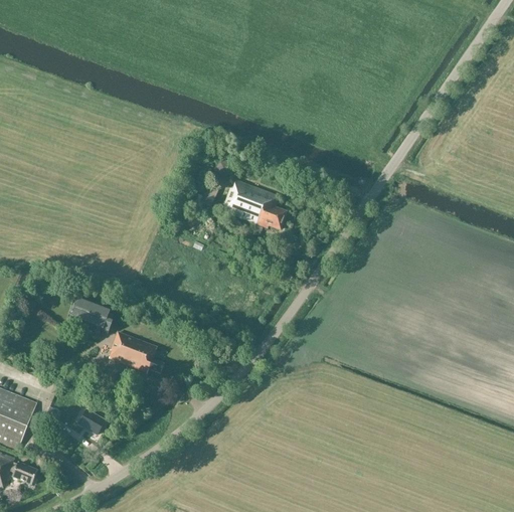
[(215,157),(210,170),(223,175),(228,162),(215,157)]
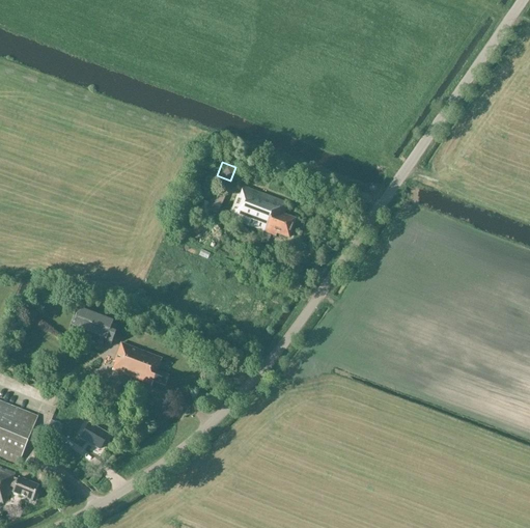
[(236,193),(228,217),(275,234),(276,231),(287,235),(294,218),(282,214),(286,201),(243,185),(240,194),(236,193)]
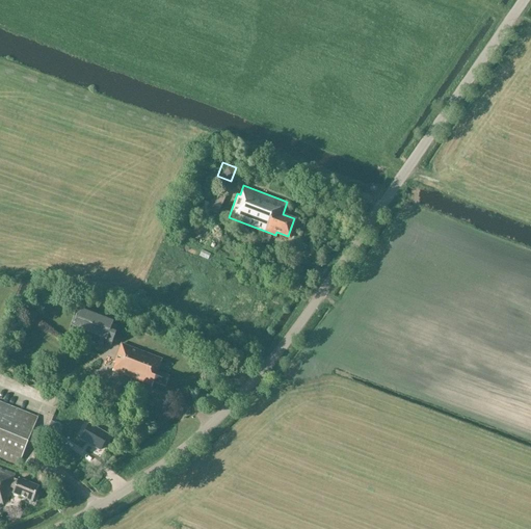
[(217,213),(226,194),(209,187),(205,195),(210,199),(209,202),(205,200),(198,213),(204,215),(207,208),(217,213)]
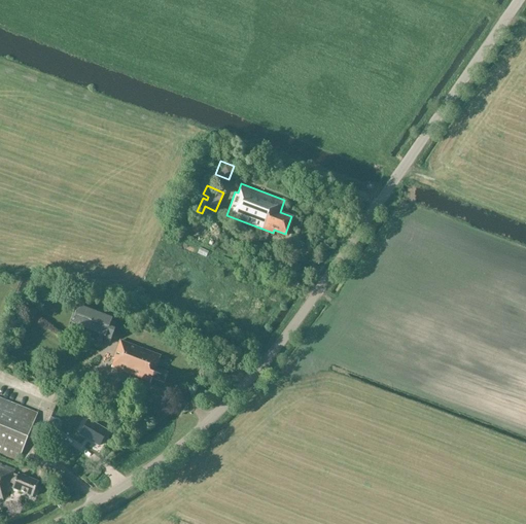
[(265,240),(268,231),(261,229),(257,238),(265,240)]
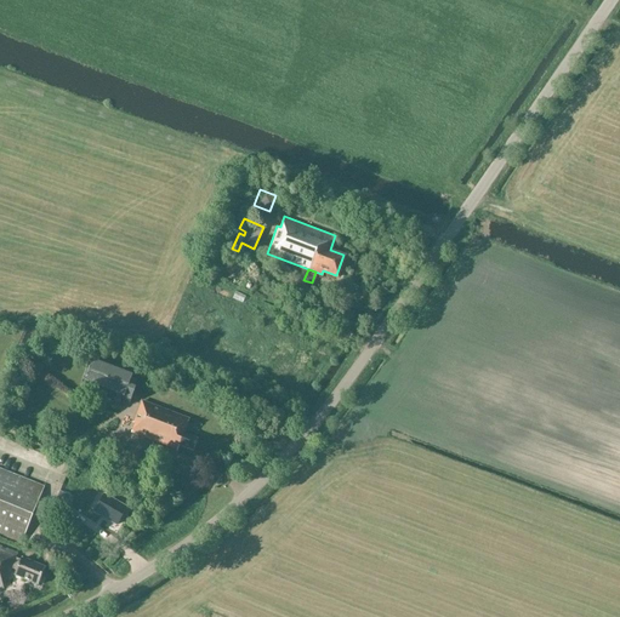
[(94,360),(85,383),(123,398),(125,393),(131,395),(129,400),(130,400),(135,387),(128,384),(131,375),(94,360)]
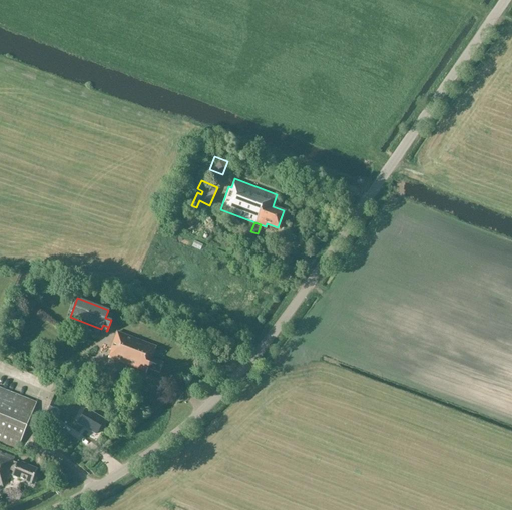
[(112,348),(110,354),(111,355),(110,358),(146,371),(147,367),(159,371),(162,362),(150,358),(155,345),(116,330),(110,347),(112,348)]
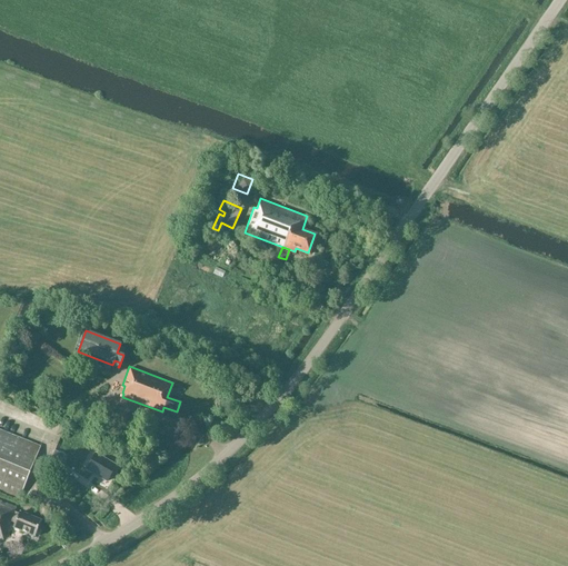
[(0,488),(18,497),(40,445),(0,427),(0,488)]
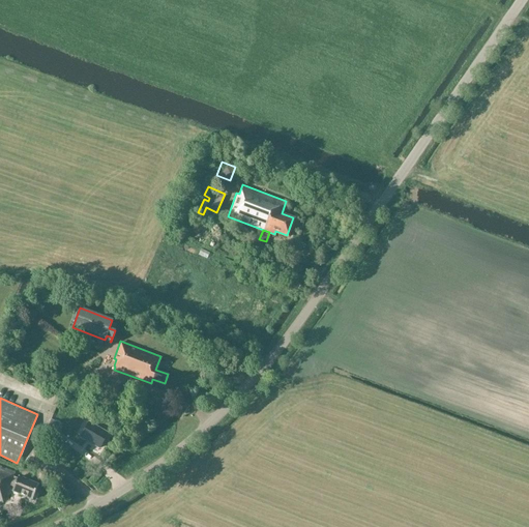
[(47,426),(55,429),(58,421),(50,418),(47,426)]
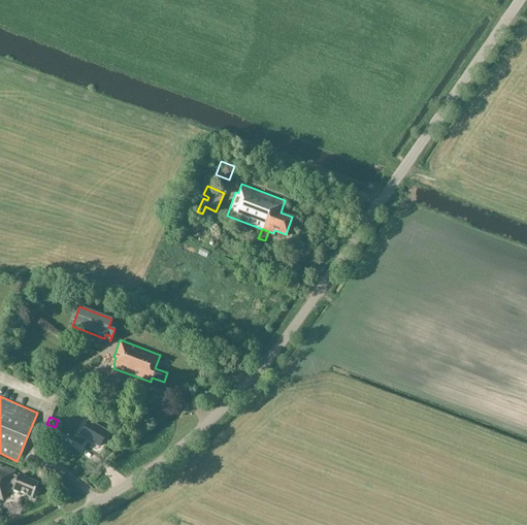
[(106,432),(106,431),(88,420),(79,433),(99,445),(106,432)]
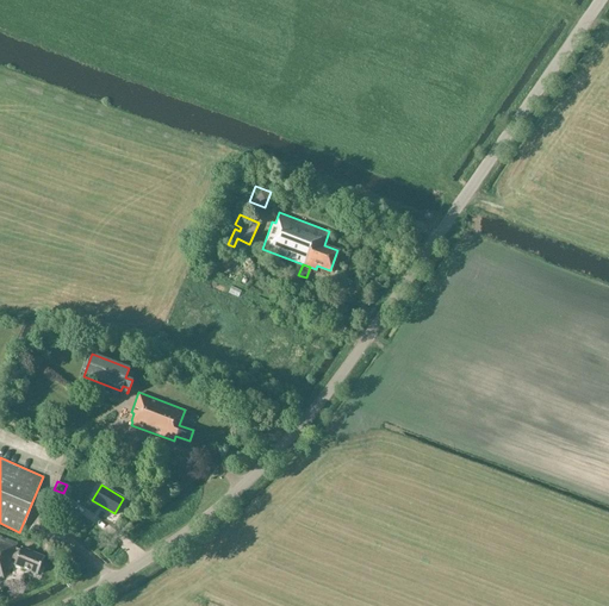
[(11,556),(16,558),(13,563),(37,573),(44,556),(20,547),(20,548),(14,545),(17,542),(0,533),(0,575),(2,576),(11,556)]
